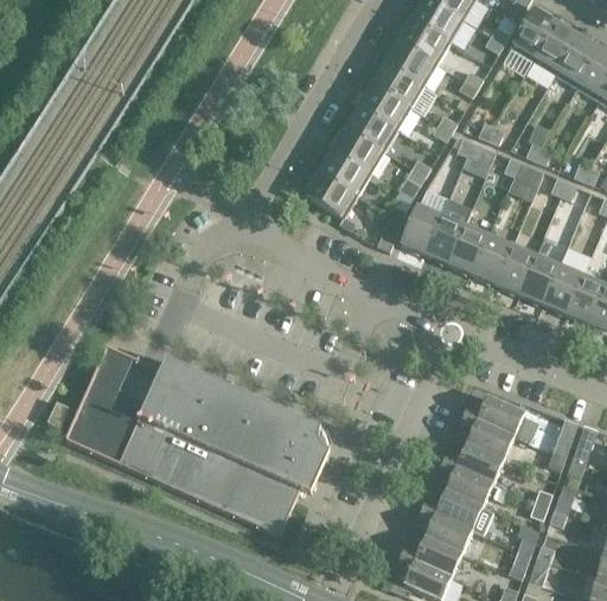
[(464,19),(433,0),(422,0),(411,18),(451,42),(464,19)]
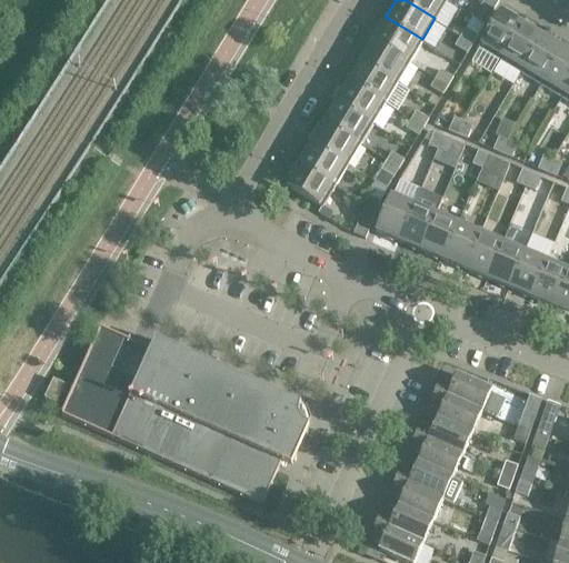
[(406,0),(435,18),(446,0),(406,0)]
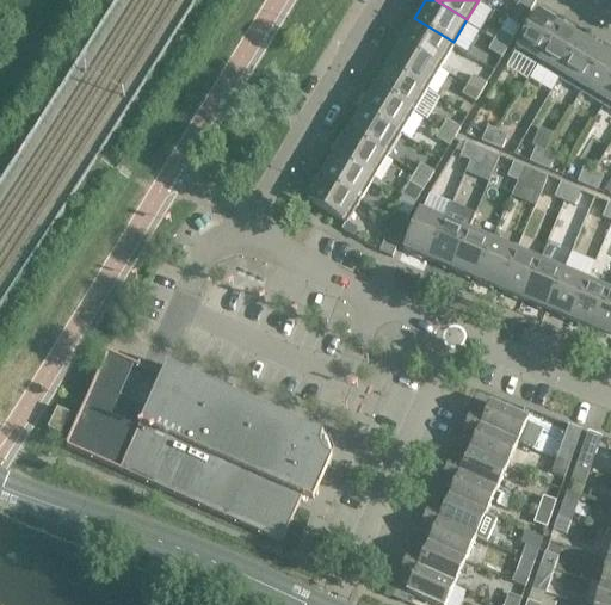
[(517,0),(508,14),(520,22),(534,0),(517,0)]
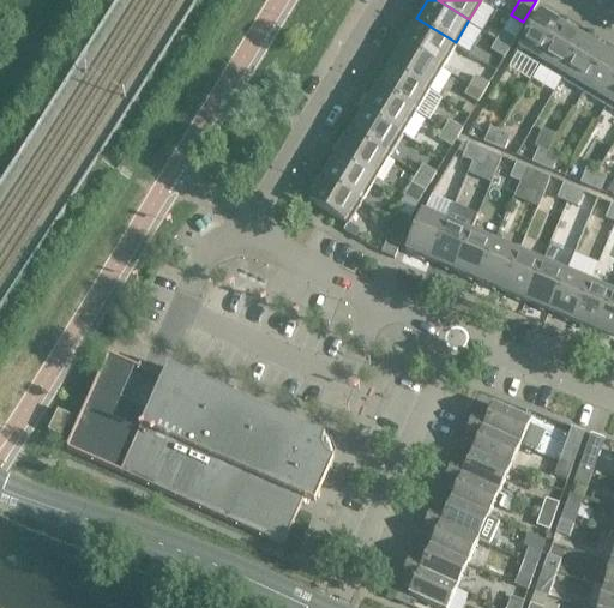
[(563,22),(540,8),(517,48),(540,61),(563,22)]
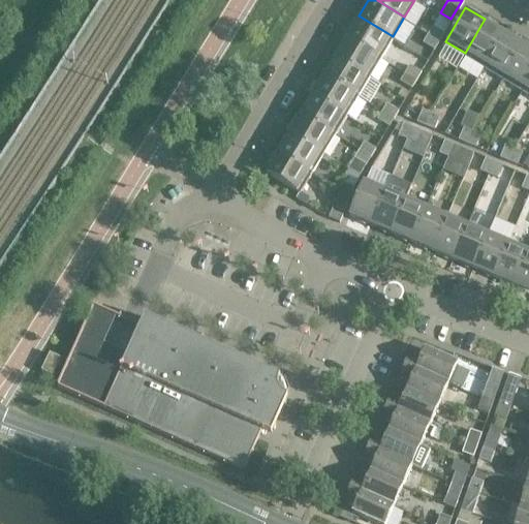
[(393,36),(359,16),(347,34),(380,55),(393,36)]
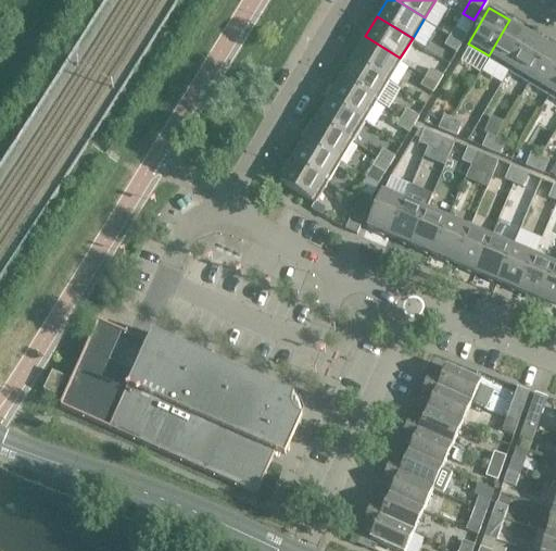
[(530,32),(509,20),(489,55),(508,67),(530,32)]
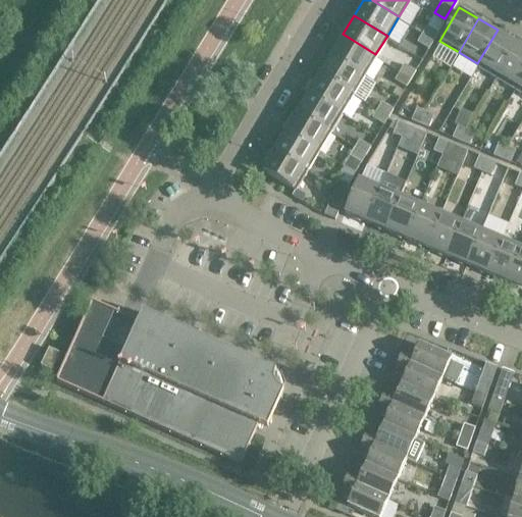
[(426,23),(422,31),(433,38),(438,30),(426,23)]
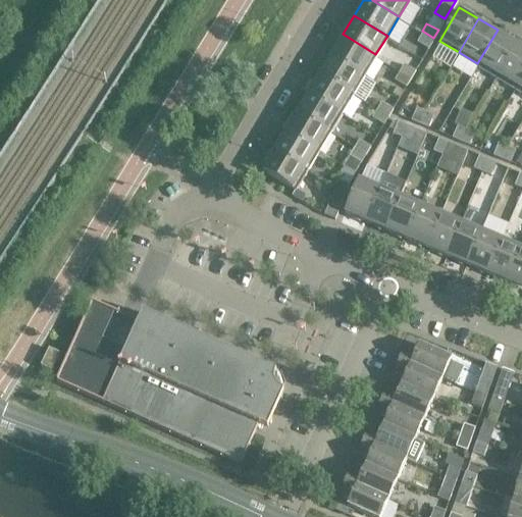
[(516,41),(498,30),(477,63),(497,74),(516,41)]
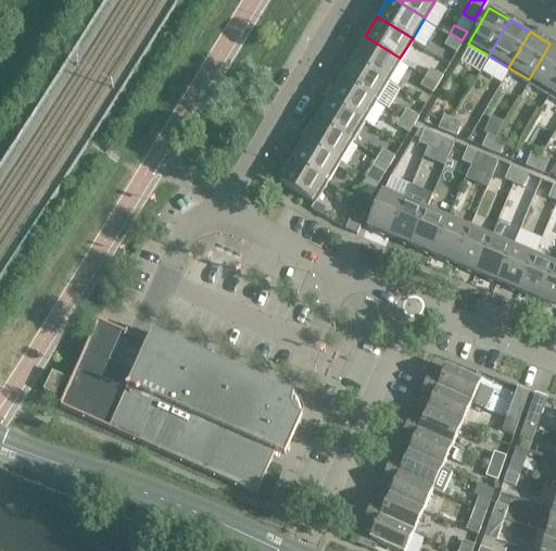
[(462,40),(450,33),(444,41),(456,49),(462,40)]
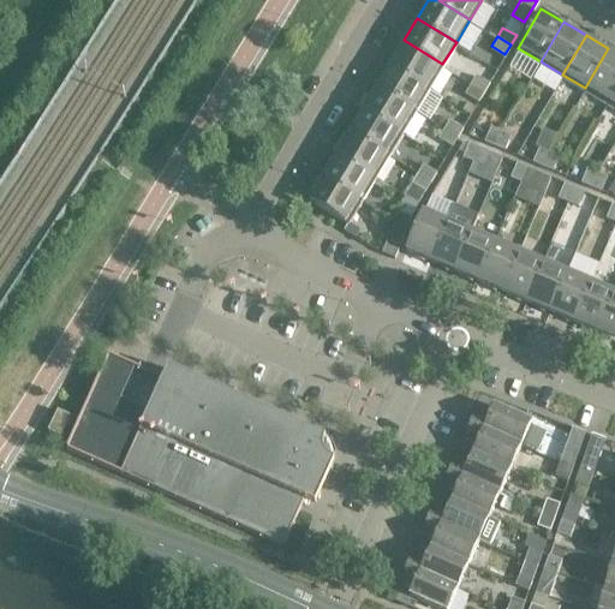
[(442,64),(404,40),(389,63),(429,87),(442,64)]
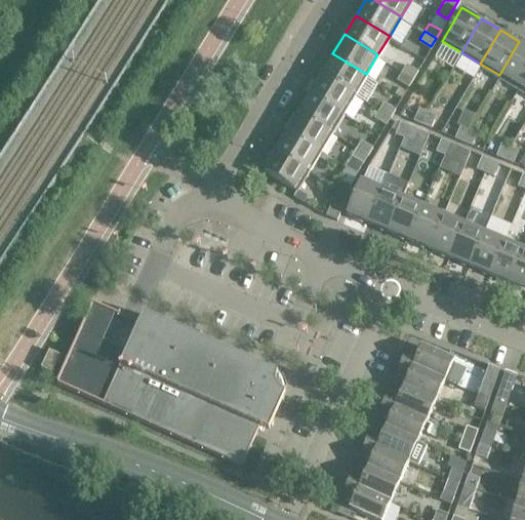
[(524,75),(524,44),(519,41),(499,75),(518,86),(524,75)]
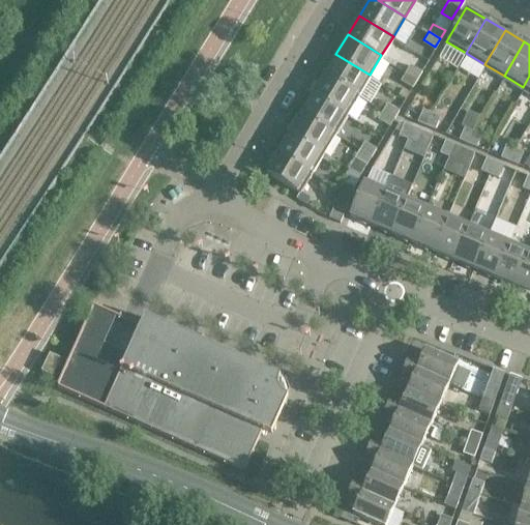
[(370,75),(335,54),(324,73),(358,93),(370,75)]
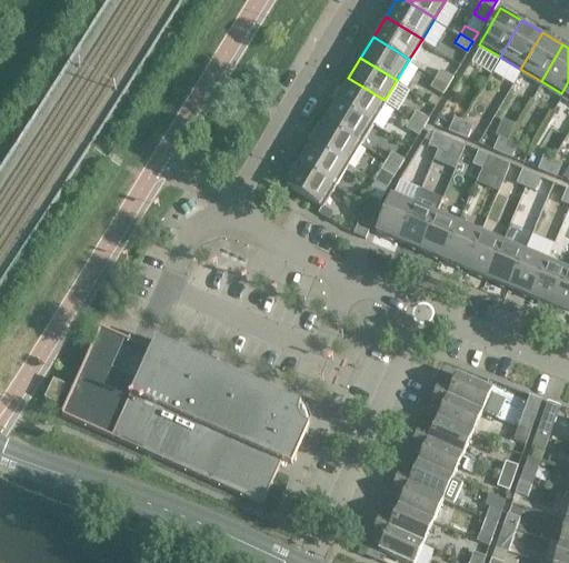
[(440,67),(436,74),(448,82),(452,74),(440,67)]
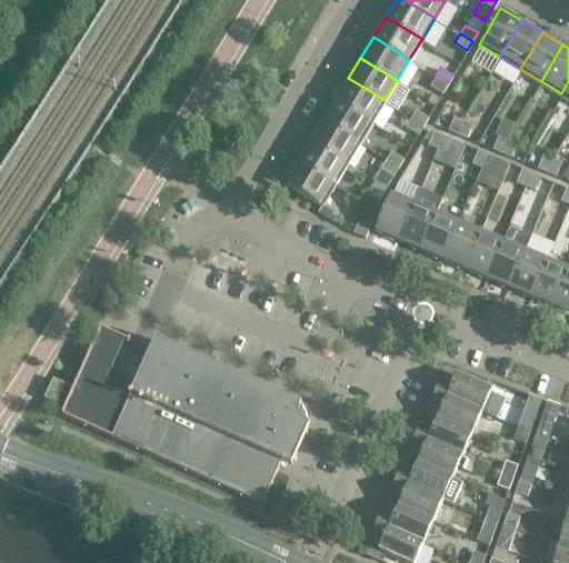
[(448,82),(436,74),(430,83),(442,91),(448,82)]
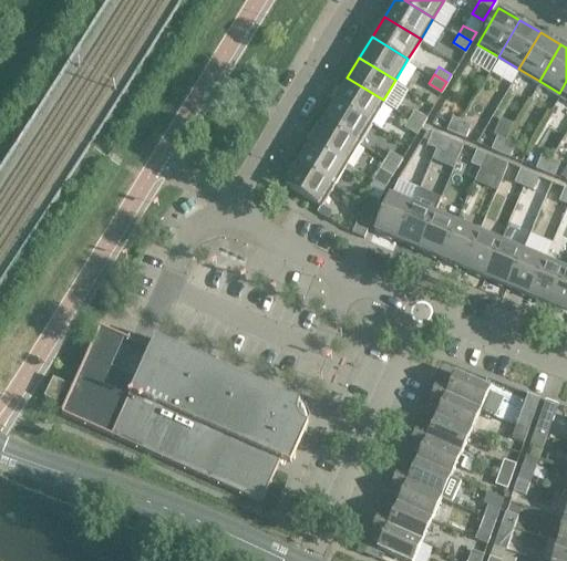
[(383,100),(347,78),(334,99),(371,121),(383,100)]
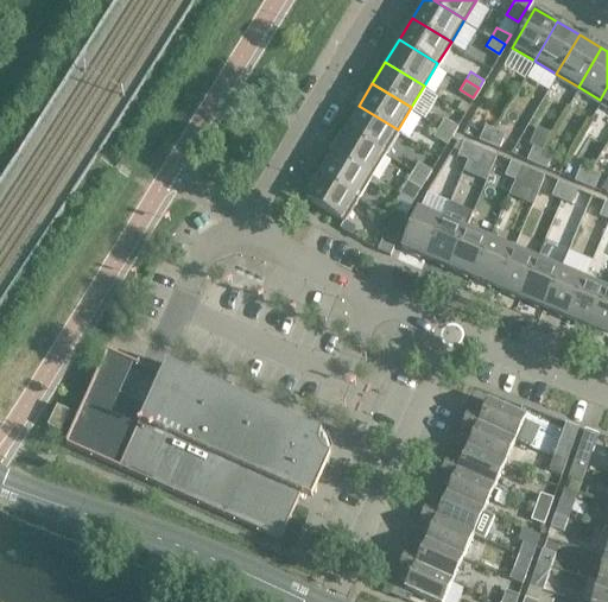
[(398,130),(359,106),(346,127),(385,151),(398,130)]
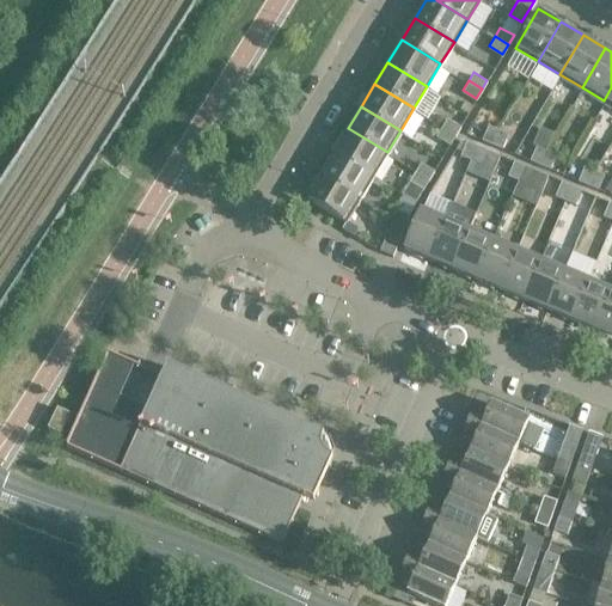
[(447,116),(441,126),(456,133),(460,124),(447,116)]
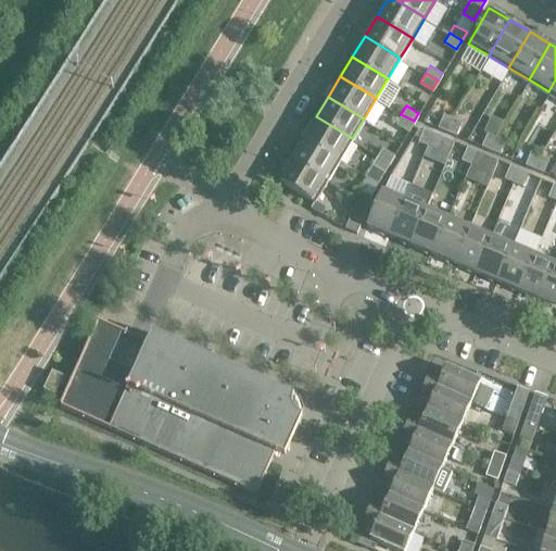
[(443,112),(438,125),(446,128),(453,115),(443,112)]
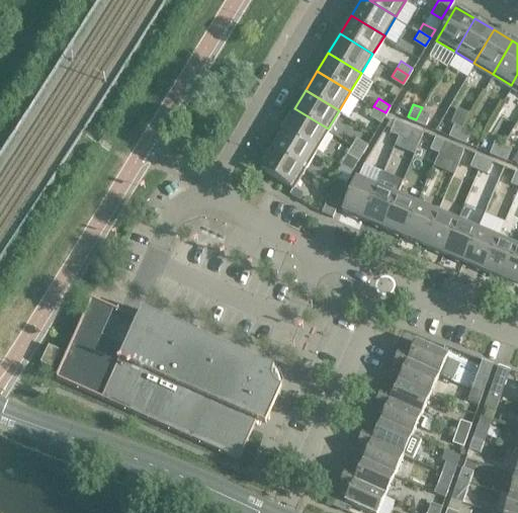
[(385,112),(373,106),(369,113),(380,120),(385,112)]
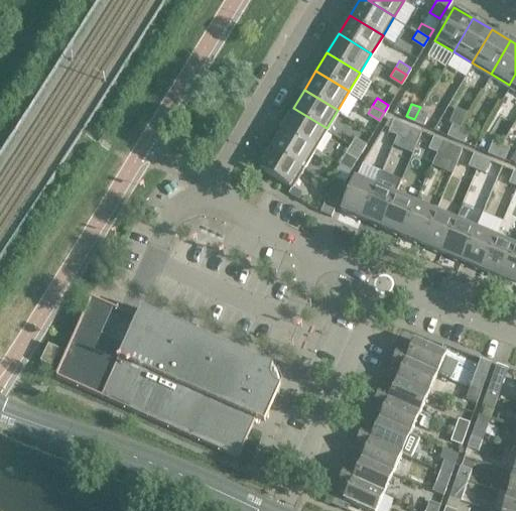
[(428,111),(420,107),(414,119),(423,123),(428,111)]
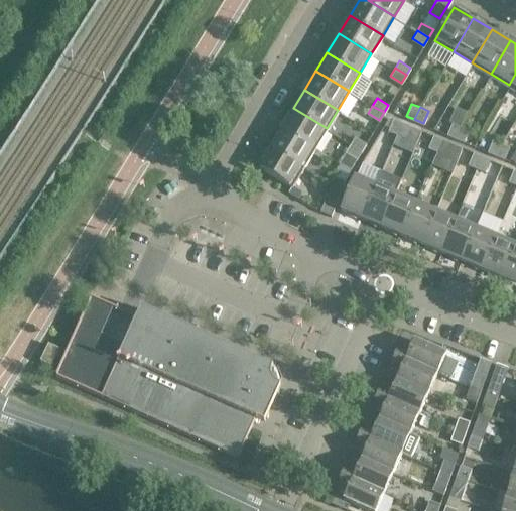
[(327,128),(293,108),(282,127),(315,147),(327,128)]
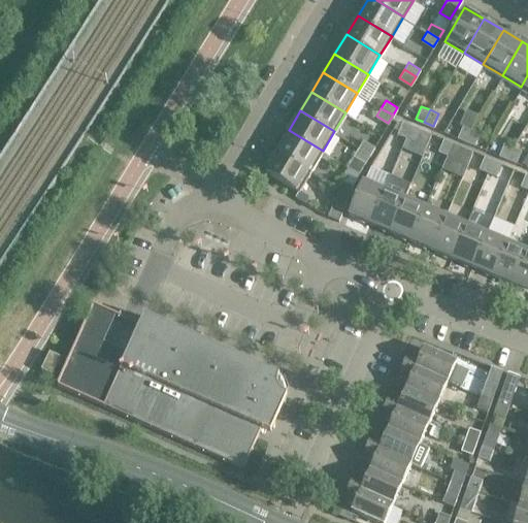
[(411,123),(402,120),(397,132),(405,135),(411,123)]
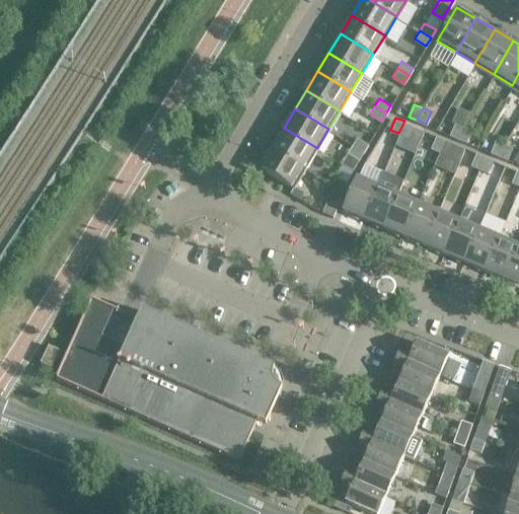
[(413,125),(404,121),(398,133),(408,137),(413,125)]
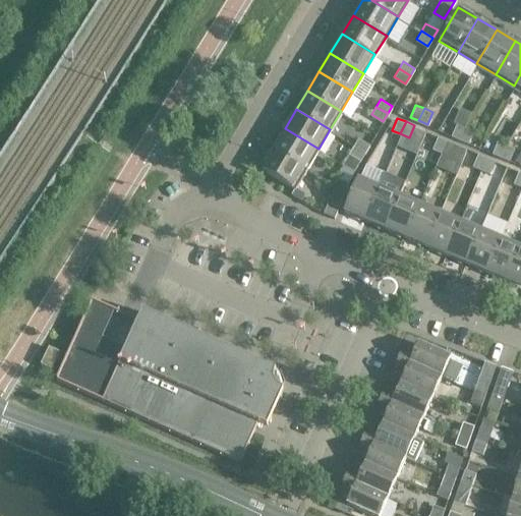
[(456,121),(451,134),(460,137),(465,125),(456,121)]
